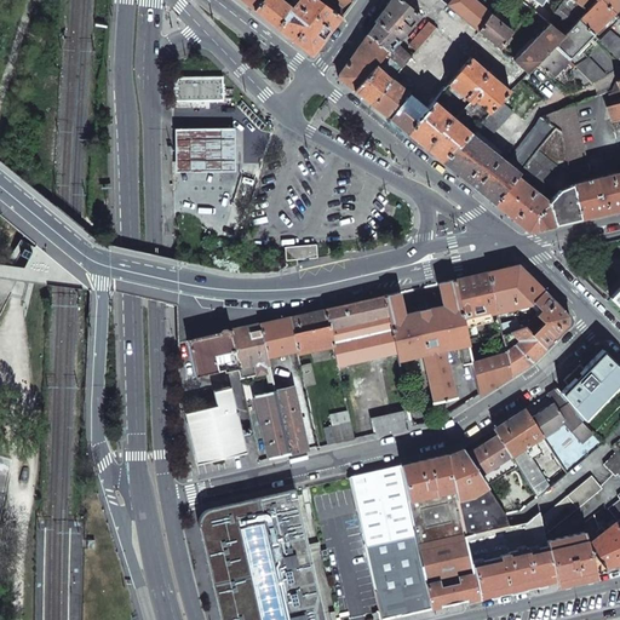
[(283,34),(310,55),(311,55),(327,34),(340,16),(317,0),(296,0),(294,3),(292,0),(287,6),(280,0),(260,0),(253,10),(283,34)]
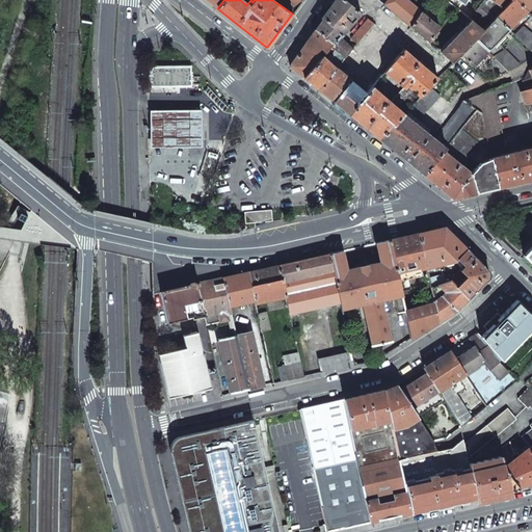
[(272,0),(292,14),(301,0),(272,0)]
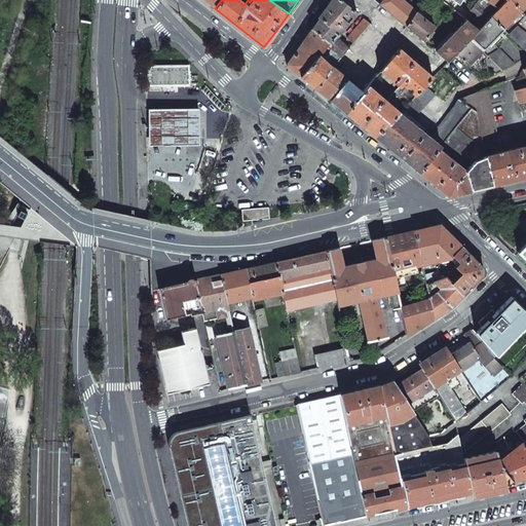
[(335,37),(357,12),(341,0),(330,0),(324,9),(317,19),(318,20),(316,22),(311,30),(328,44),(335,36),(335,37)]
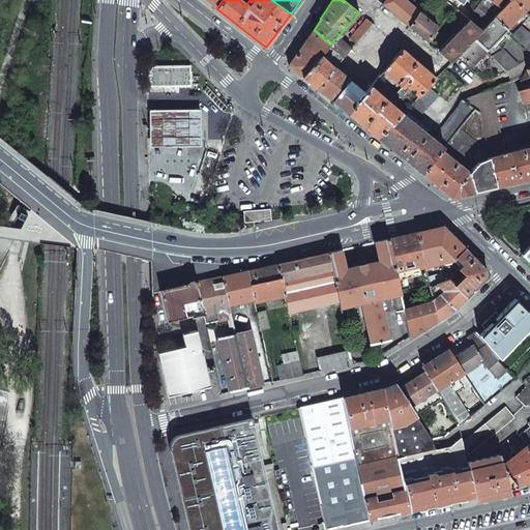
[(404,0),(386,0),(382,4),(388,9),(404,23),(409,27),(419,12),(404,0)]
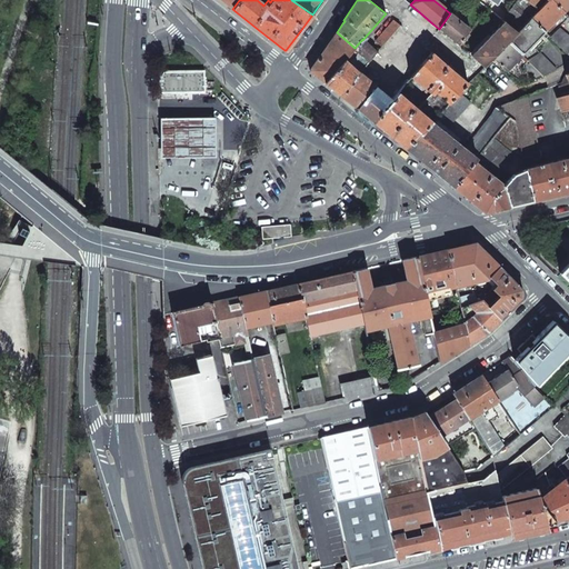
[(526,0),(491,0),(497,3),(508,11),(502,20),(503,21),(517,32),(530,19),(538,10),(528,1),(526,0)]
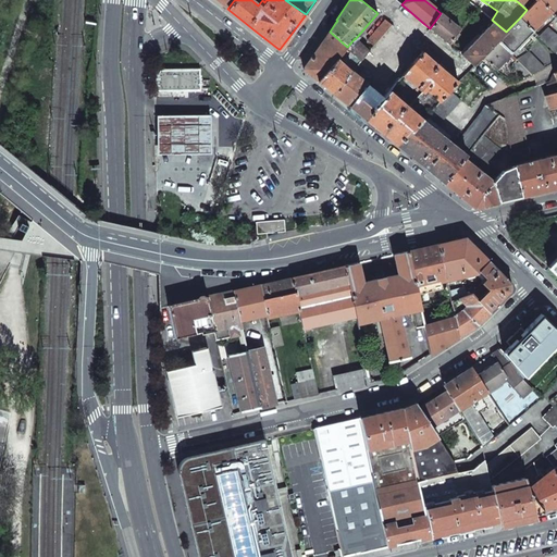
[(535,0),(527,10),(519,19),(532,31),(552,11),(539,0),(535,0)]
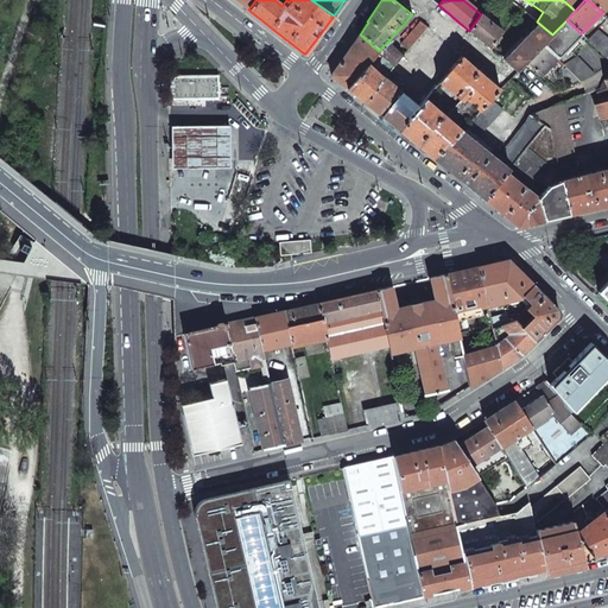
[(607,0),(588,0),(602,12),(607,5),(607,0)]
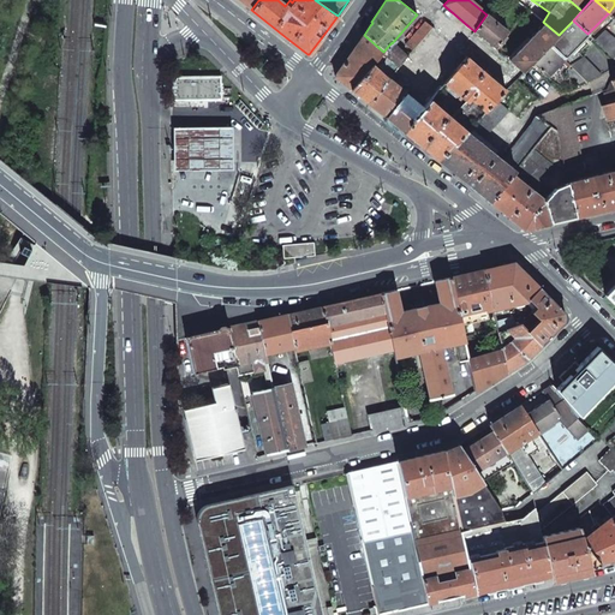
[(487,15),(475,31),(487,41),(496,49),(508,33),(495,22),(501,16),(491,7),(487,15)]
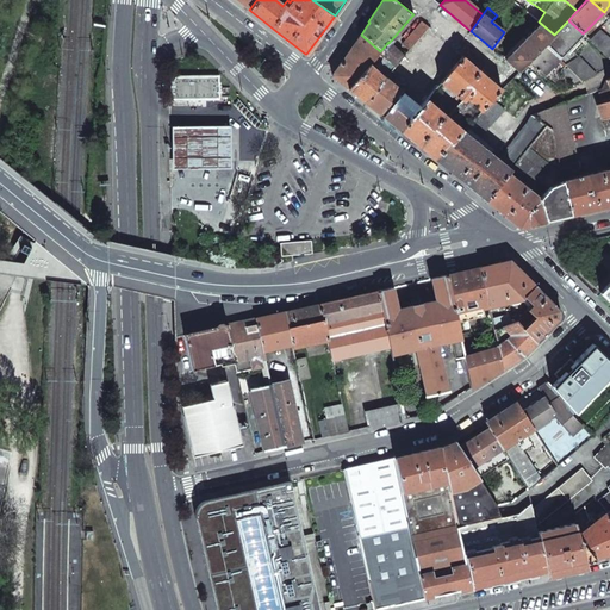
[(554,35),(545,44),(560,58),(583,33),(568,20),(554,35)]
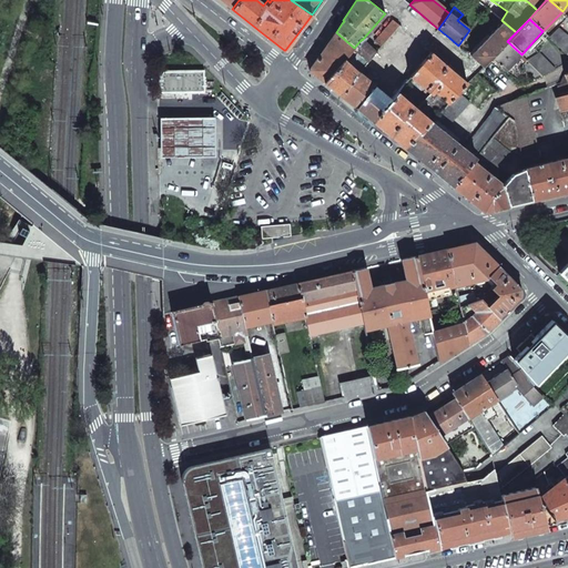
[(393,20),(379,36),(385,41),(399,26),(393,20)]
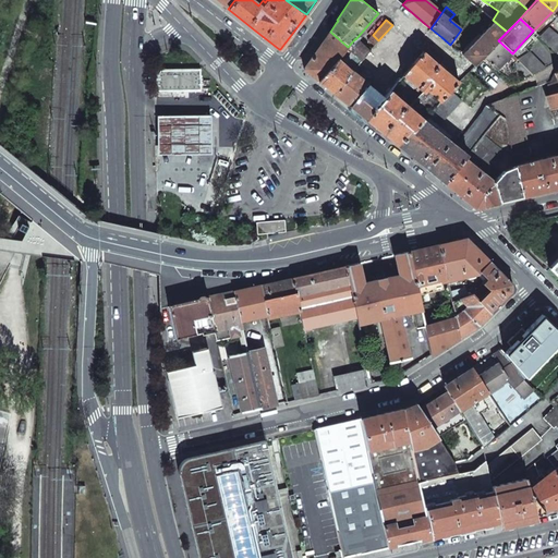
[(494,21),(462,55),(469,60),(475,65),(483,57),(498,40),(507,32),(494,21)]
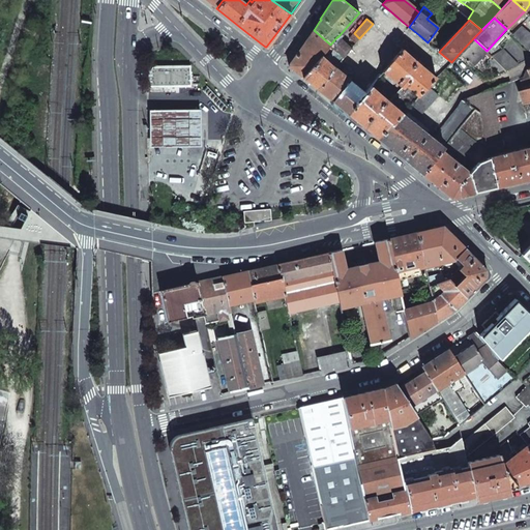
[(351,49),(317,89),(326,96),(332,101),(387,36),(381,30),(373,24),(359,38),(355,43),(351,49)]
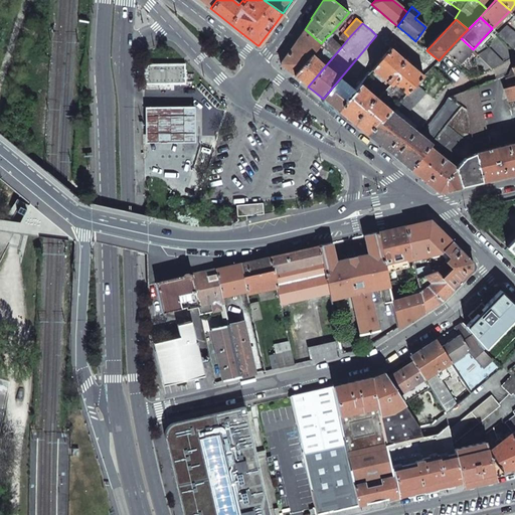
[(514,33),(506,25),(498,33),(514,49),(514,33)]
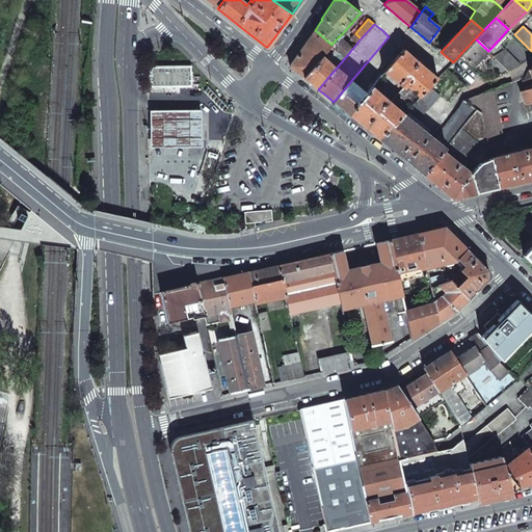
[(307,41),(289,65),(298,73),(303,77),(331,45),(315,30),(307,41)]
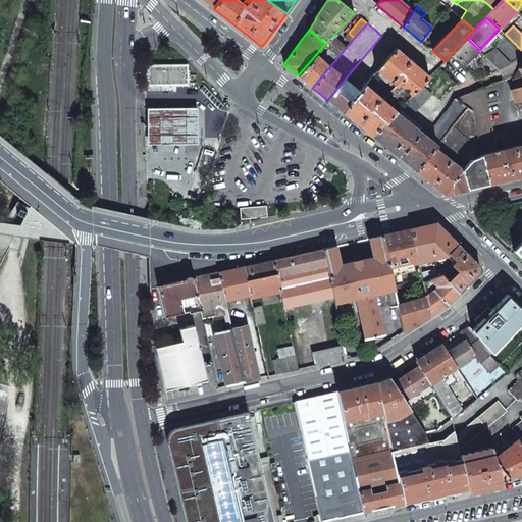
[(349,33),(344,38),(350,43),(354,38),(349,33)]
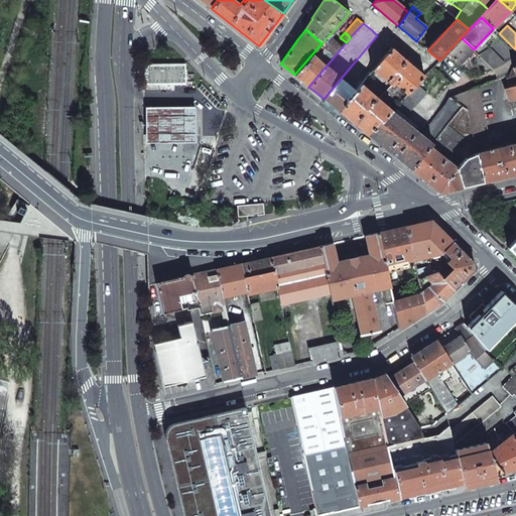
[(308,87),(342,47),(337,42),(332,38),(329,36),(329,35),(321,43),(294,75),(303,83),(308,87)]
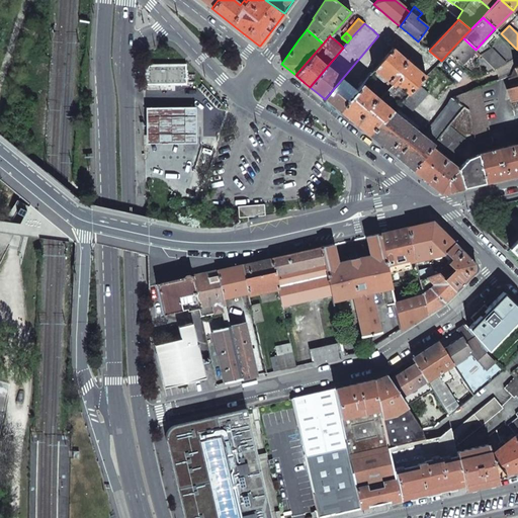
[(378,35),(325,99),(335,106),(340,111),(363,84),(358,80),(367,70),(366,69),(374,61),(379,64),(394,48),(378,35)]
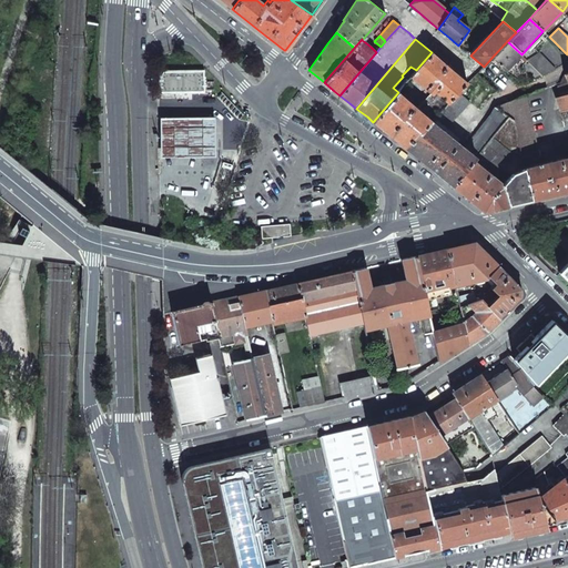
[(507,41),(492,58),(505,71),(521,54),(507,41)]
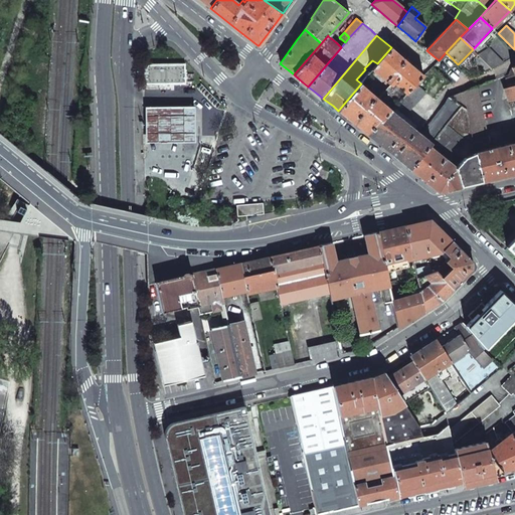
[(406,60),(391,47),(377,63),(372,70),(389,86),(393,81),(406,93),(415,83),(423,75),(406,60)]
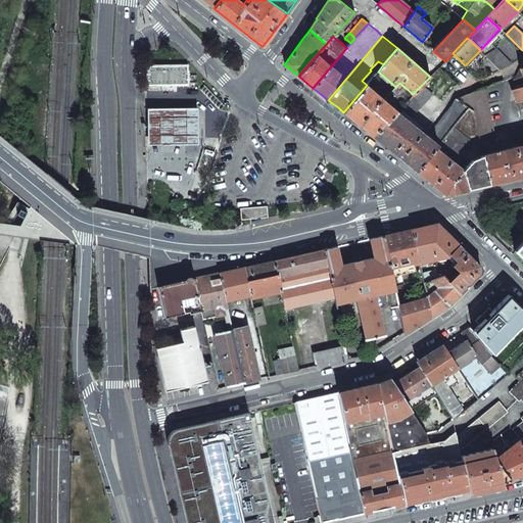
[(495,48),(485,55),(500,70),(511,63),(495,48)]
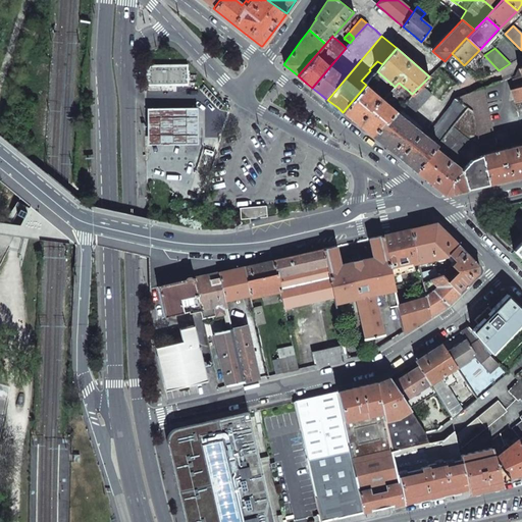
[(437,67),(452,81),(464,65),(452,53),(445,61),(441,63),(437,67)]
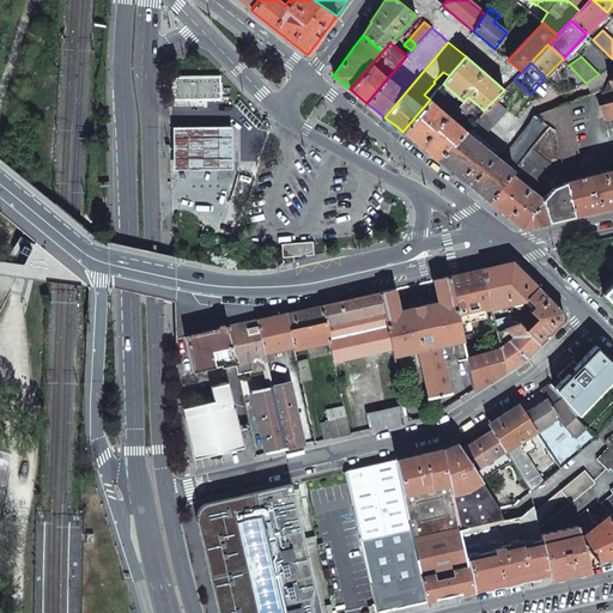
[(171,101),(220,99),(220,76),(171,76),(171,101)]
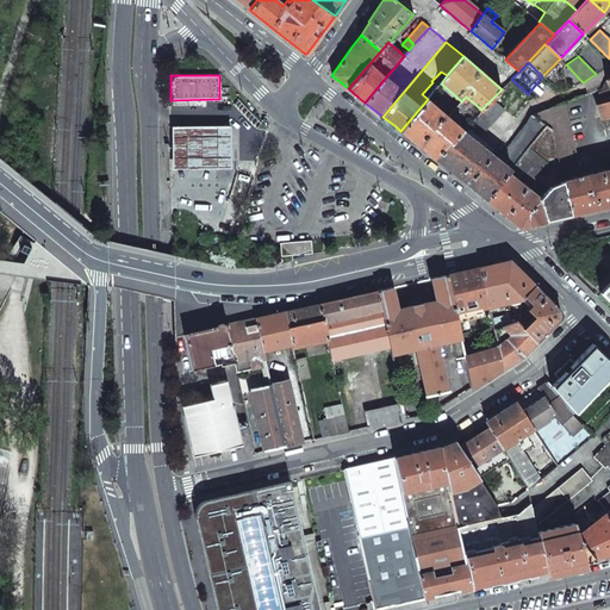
[(598,104),(602,119),(609,117),(609,89),(607,80),(601,92),(604,103),(598,104)]
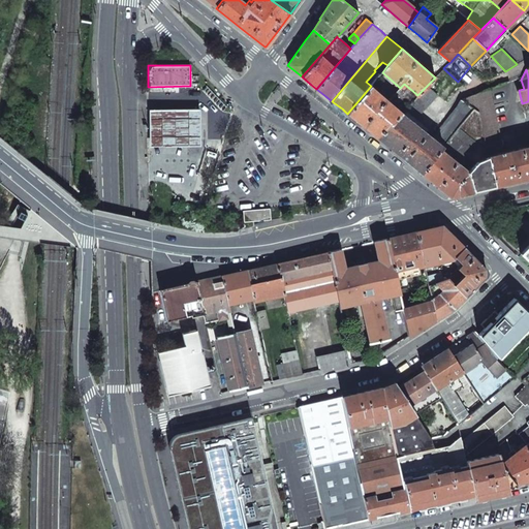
[(371,86),(347,114),(363,126),(377,137),(417,95),(404,84),(400,88),(389,100),(371,86)]
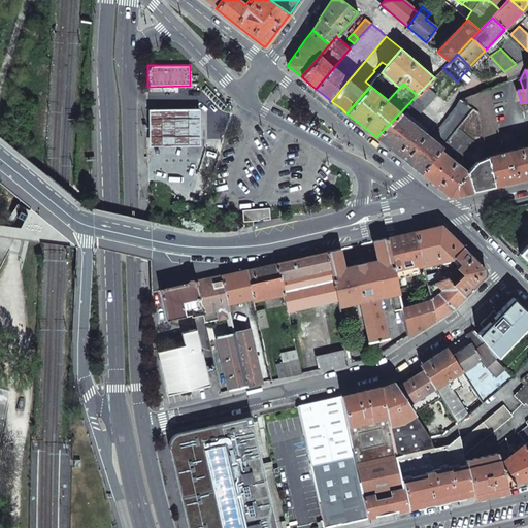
[(417,95),(376,137),(388,146),(400,156),(410,165),(421,172),(472,109),(459,100),(456,108),(432,138),(422,129),(411,122),(436,96),(426,86),(417,95)]
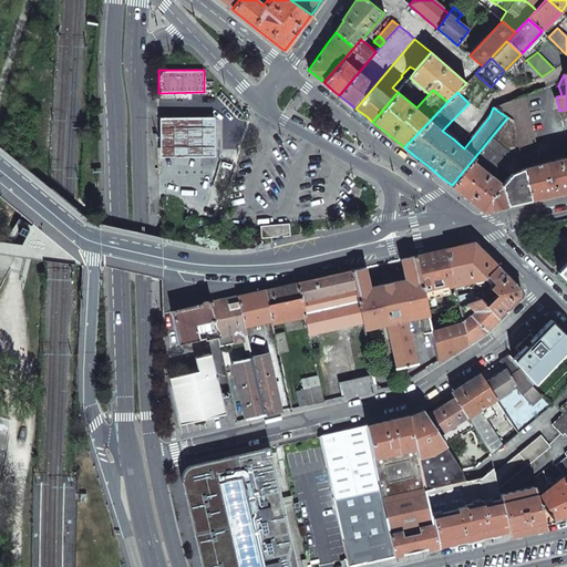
[(566,156),(540,164),(524,95),(493,107),(507,117),(513,121),(522,168),(531,200),(545,196),(566,191),(566,156)]
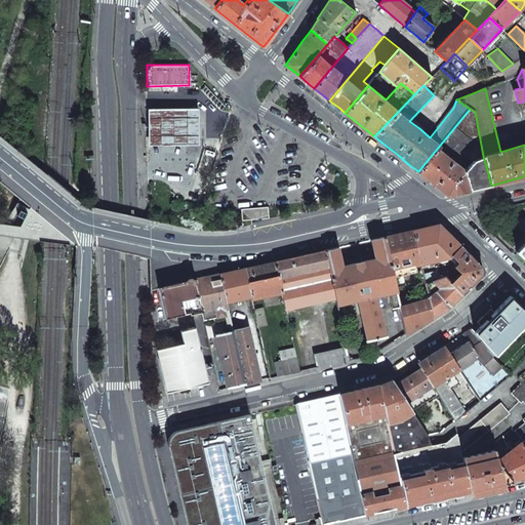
[(198,109),(148,110),(149,145),(199,145),(198,109)]
